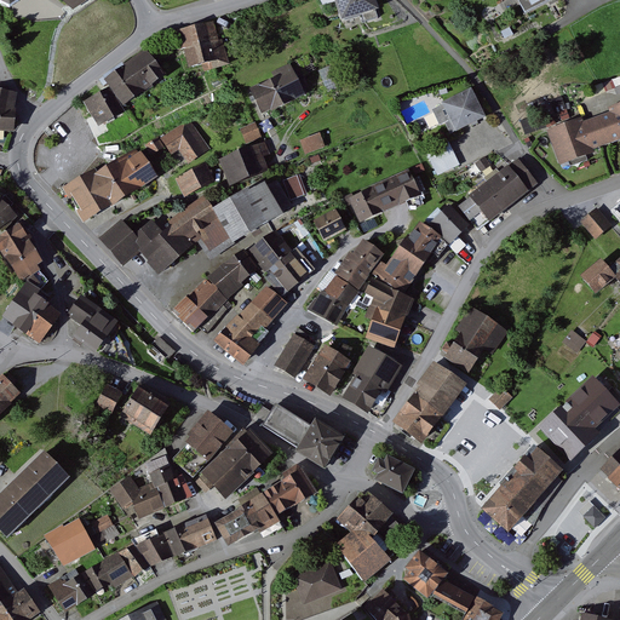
[(333,0),(339,19),(378,9),(374,0),(333,0)]
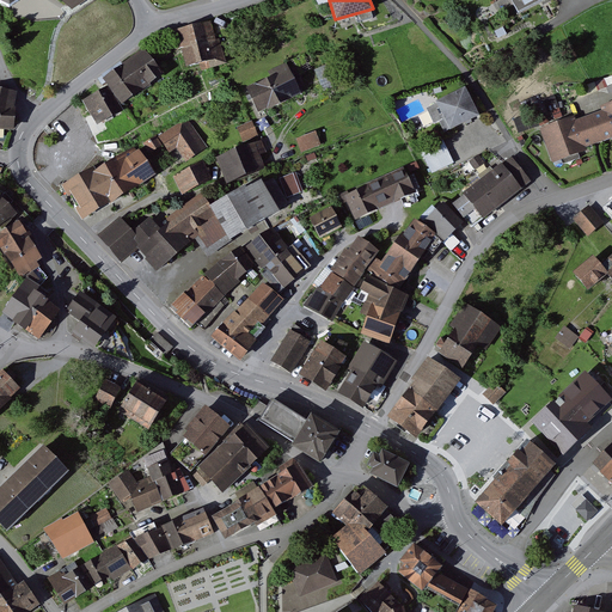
[(506,0),(514,14),(542,0),(506,0)]
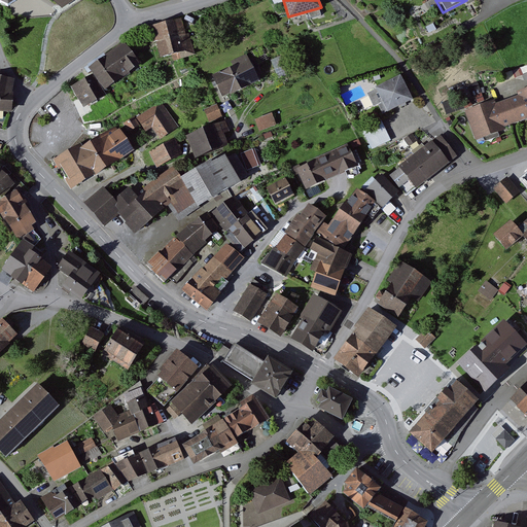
[(189,34),(186,35),(182,19),(151,28),(161,60),(174,56),(175,62),(196,56),(189,34)]
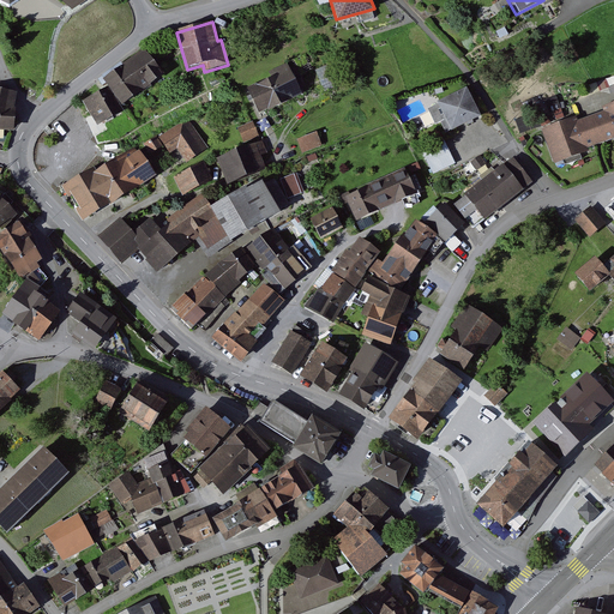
[(103,80),(120,107),(157,82),(140,56),(103,80)]
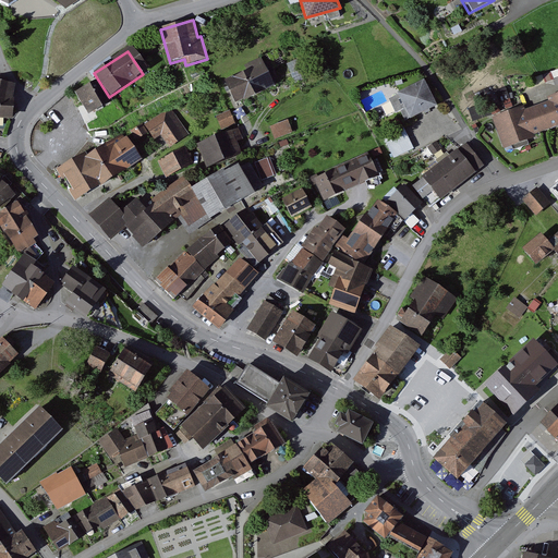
[(223,84),(232,106),(271,89),(262,68),(223,84)]
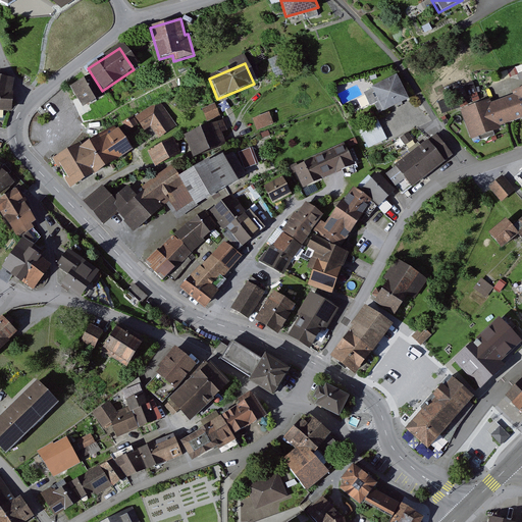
[(0,109),(11,110),(13,93),(10,92),(12,79),(0,75),(0,109)]
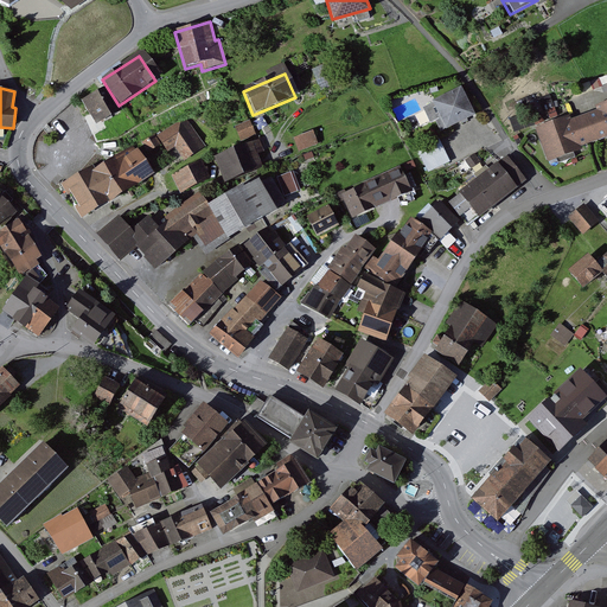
[(426,106),(439,132),(471,116),(457,89),(426,106)]
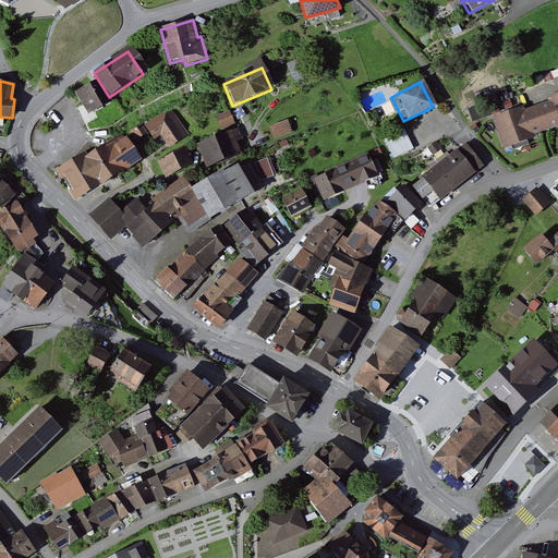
[(105,105),(95,84),(73,94),(83,114),(105,105)]
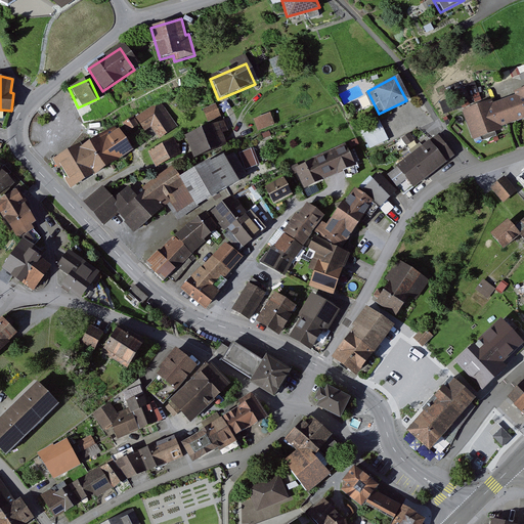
[(501,101),(510,125),(522,121),(523,124),(523,123),(523,90),(514,94),(515,97),(501,101)]
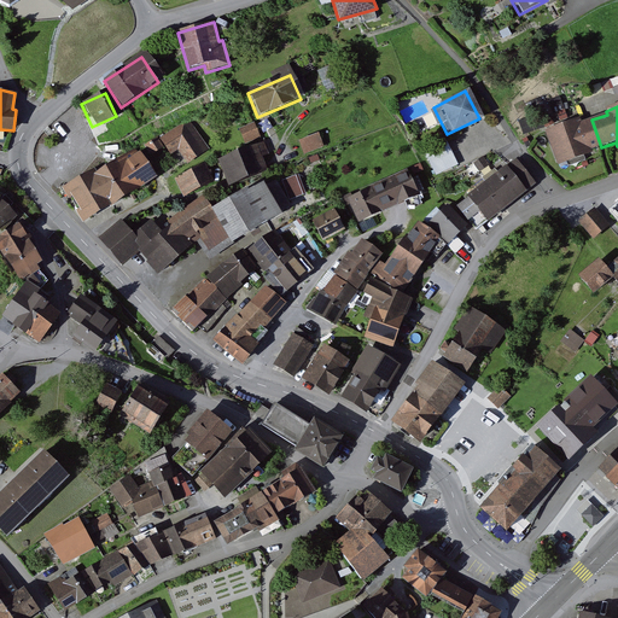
[(601,147),(592,120),(576,126),(575,122),(543,133),(555,167),(587,156),(586,152),(601,147)]
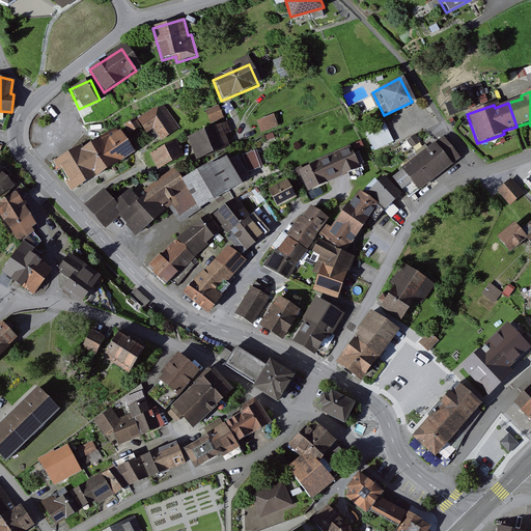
[(163,106),(128,126),(132,133),(140,128),(144,136),(155,131),(161,141),(177,131),(163,106)]
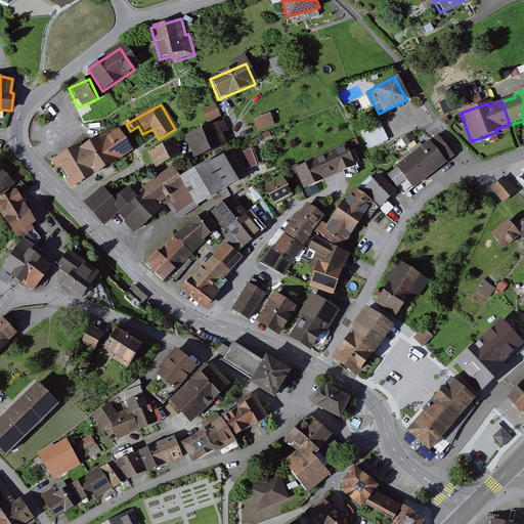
[(204,111),(208,122),(219,117),(215,106),(204,111)]
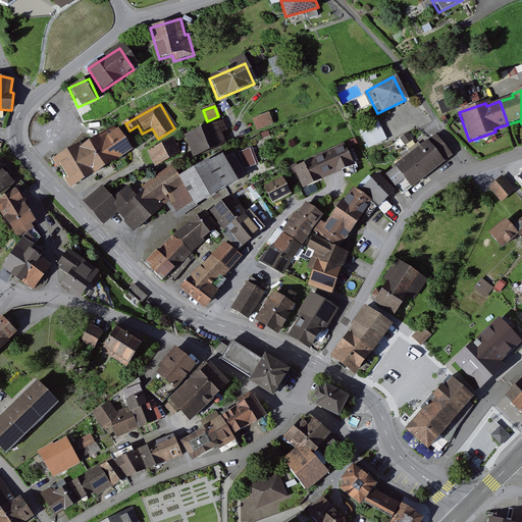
[(269,113),(250,120),(254,132),(273,123),(269,113)]
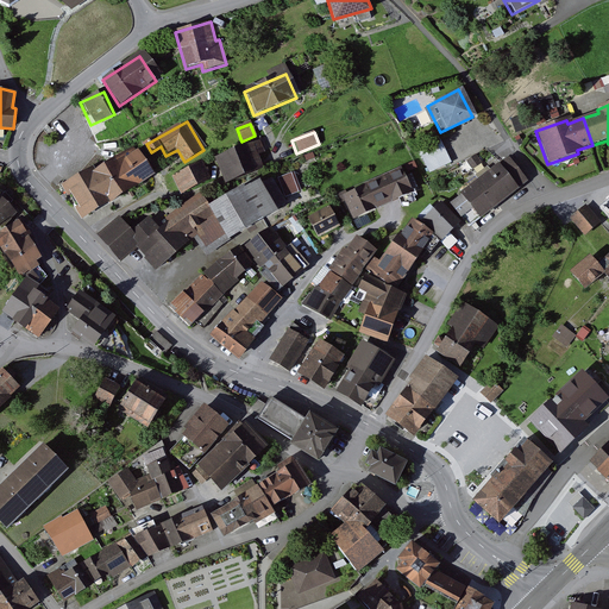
[(258,139),(213,158),(224,182),(257,168),(253,158),(264,154),(258,139)]
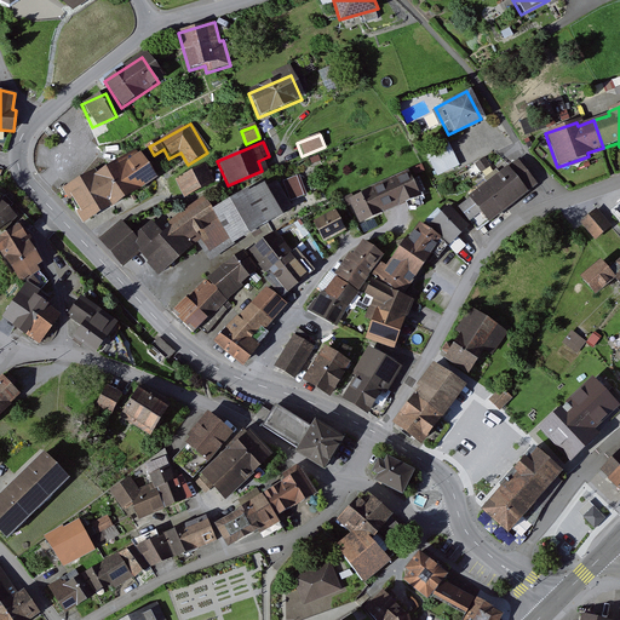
[(428,154),(437,178),(459,170),(449,145),(428,154)]
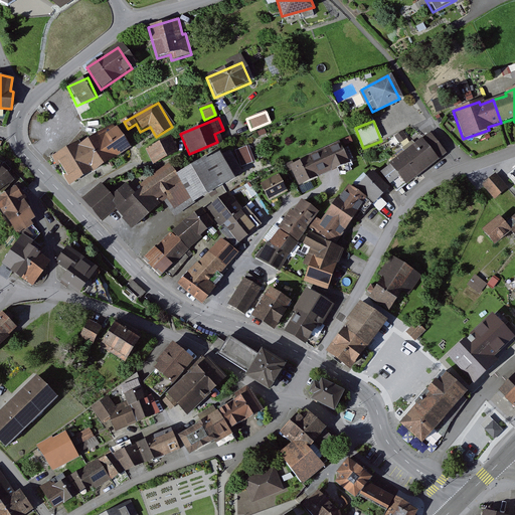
[(87,169),(89,174),(130,150),(115,124),(74,148),(87,169)]
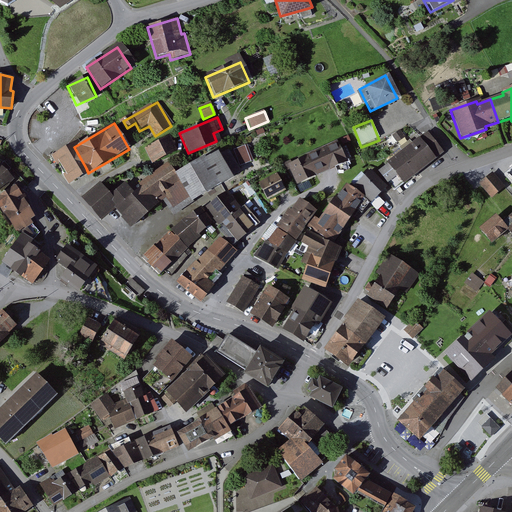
[(425,133),(375,172),(386,186),(394,179),(400,187),(442,154),(425,133)]
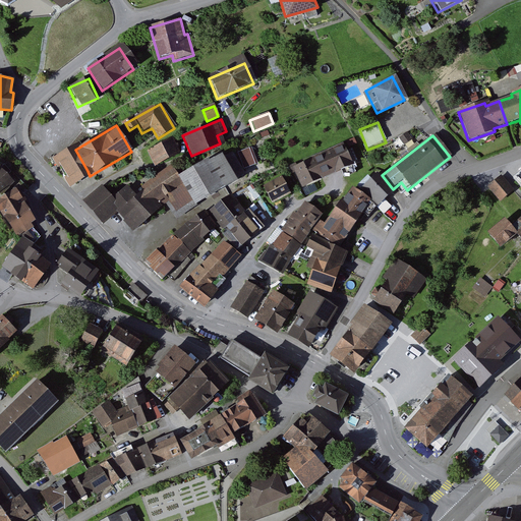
[(170,140),(147,153),(154,166),(176,154),(170,140)]
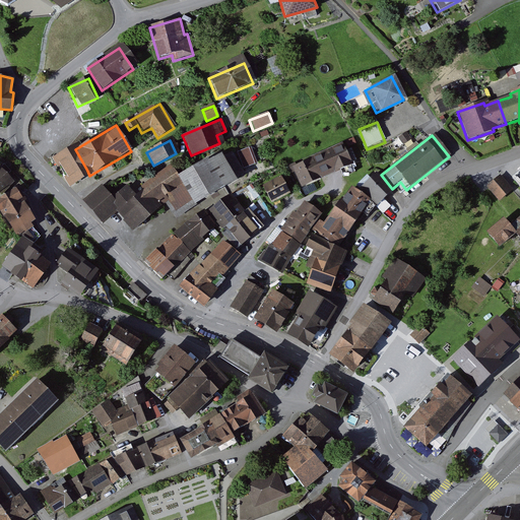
[(294,168),(303,188),(351,166),(341,145),(294,168)]
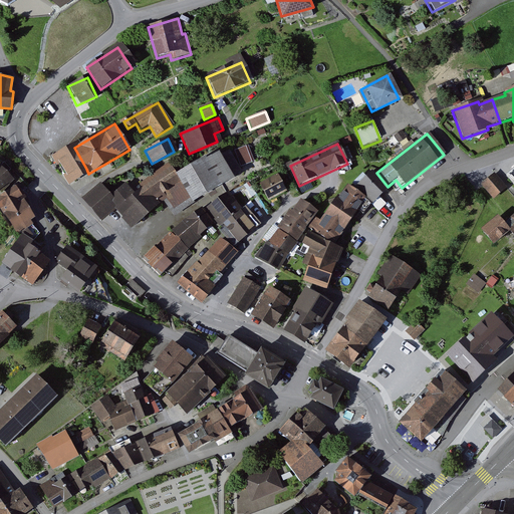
[(242,166),(254,162),(248,145),(236,150),(242,166)]
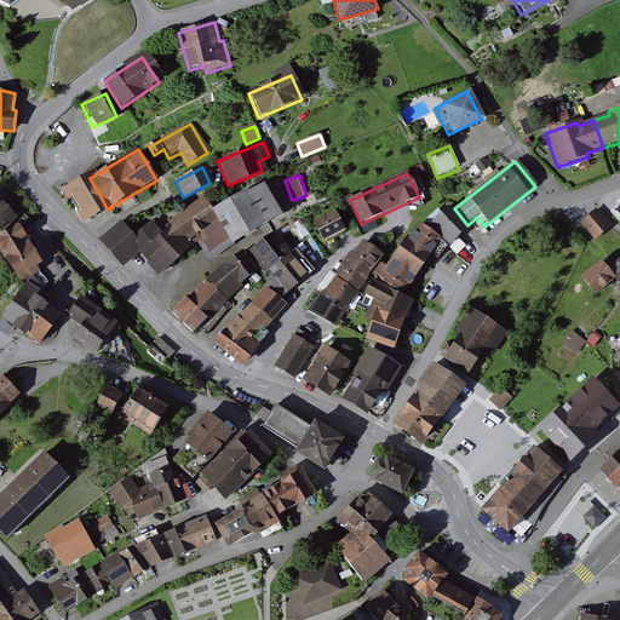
[(104,204),(90,178),(65,191),(80,218),(104,204)]
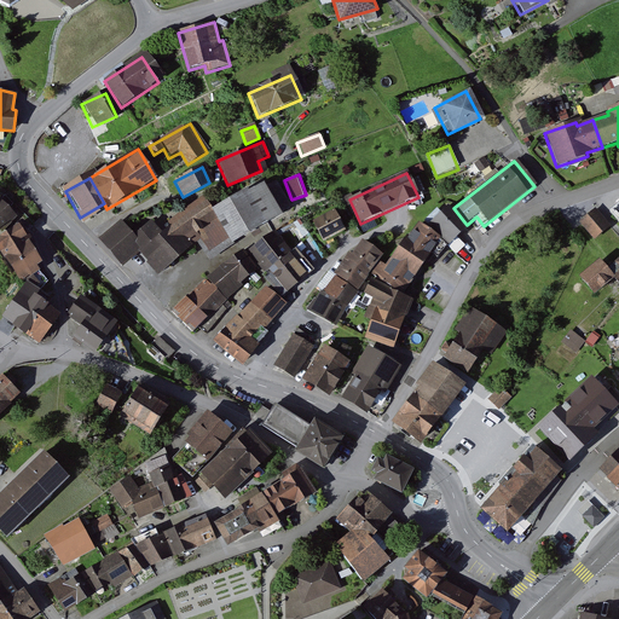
[(212,208),(230,238),(232,242),(288,212),(273,183),(258,191),(255,186),(238,196),(237,192),(212,208)]
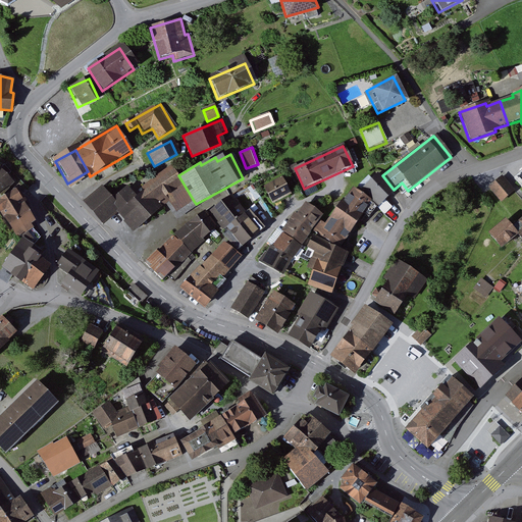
[(194,201),(178,175),(172,166),(143,188),(146,190),(137,196),(153,215),(169,201),(176,211),(194,201)]
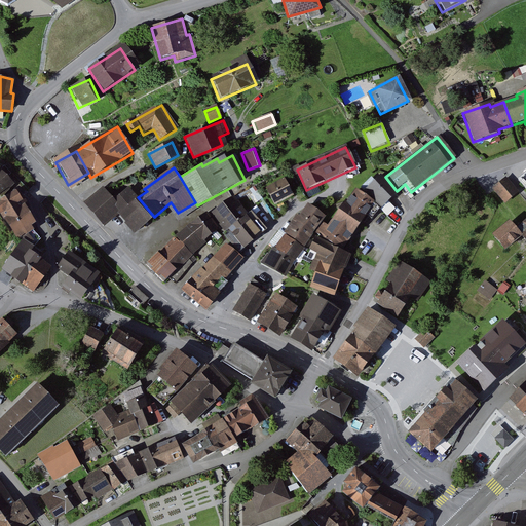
[(0,171),(0,201),(15,192),(22,187),(2,171),(0,171)]
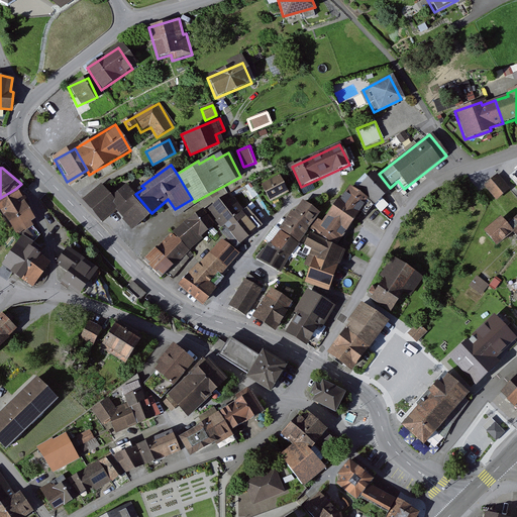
[(356,188),(374,205),(387,192),(370,175),(356,188)]
